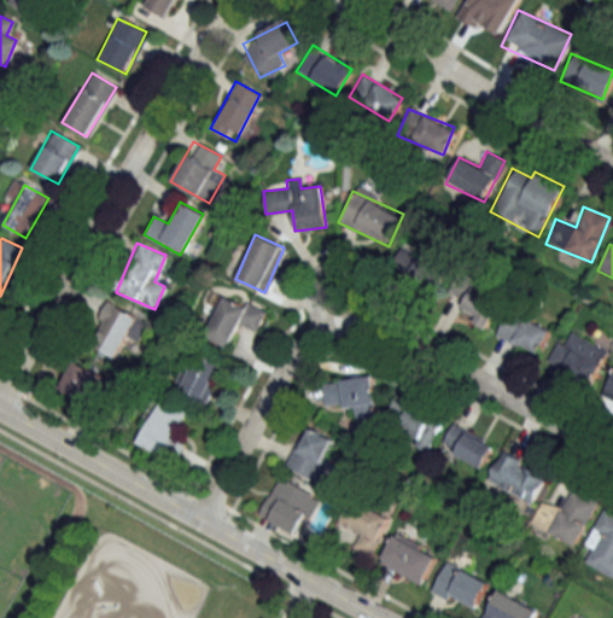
[(433,295),(445,272),(397,248),(385,270),(433,295)]
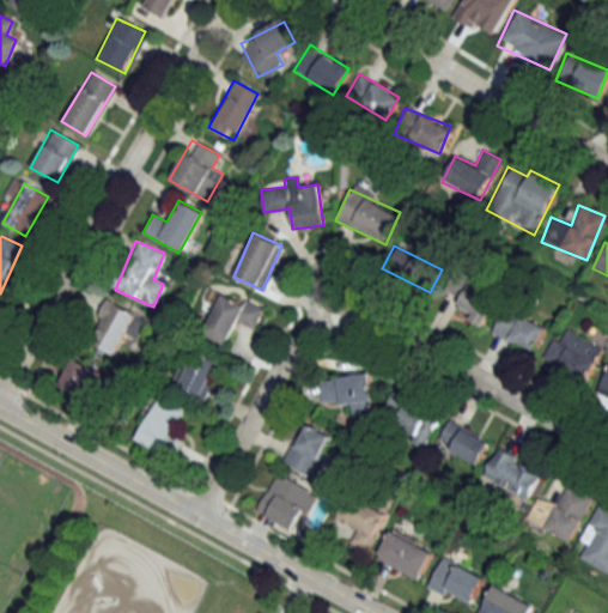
[(494,292),(449,274),(441,296),(458,302),(454,313),(481,325),(494,292)]
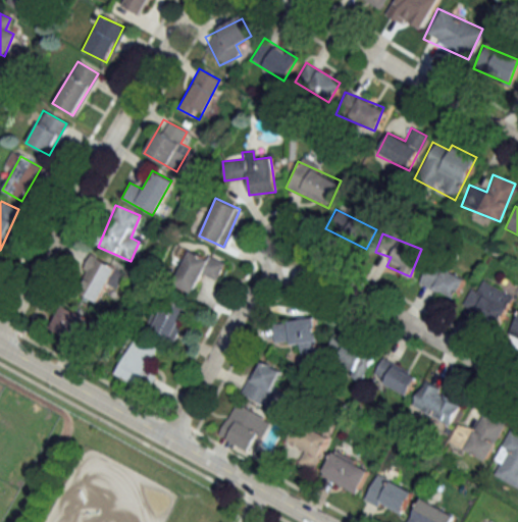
[(192,293),(200,274),(214,280),(222,262),(189,248),(172,284),(192,293)]
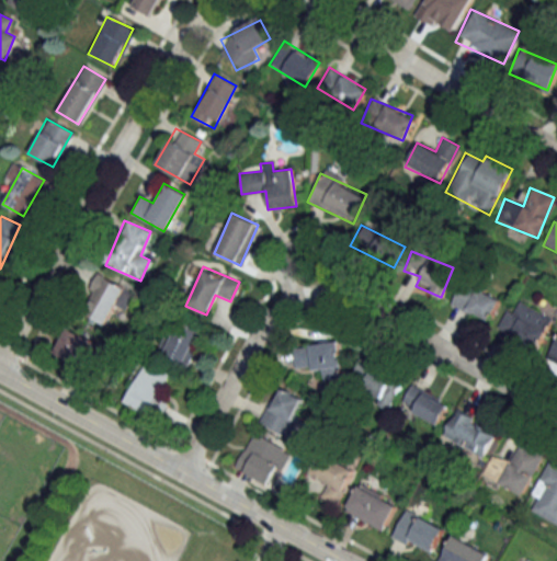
[(123,310),(132,293),(97,274),(77,310),(103,324),(114,305),(123,310)]
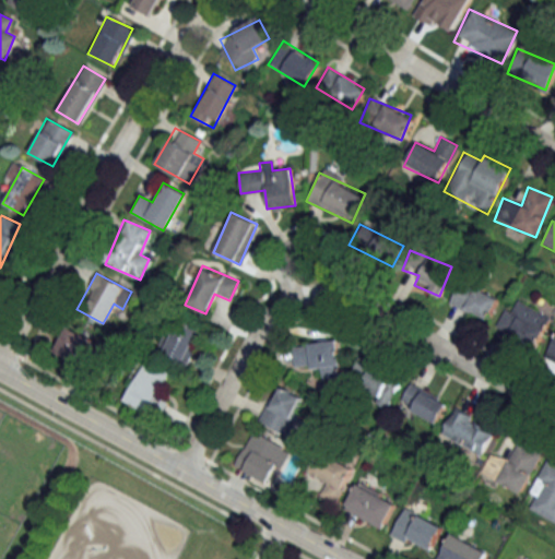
[(483,321),(495,299),(459,281),(447,302),(483,321)]
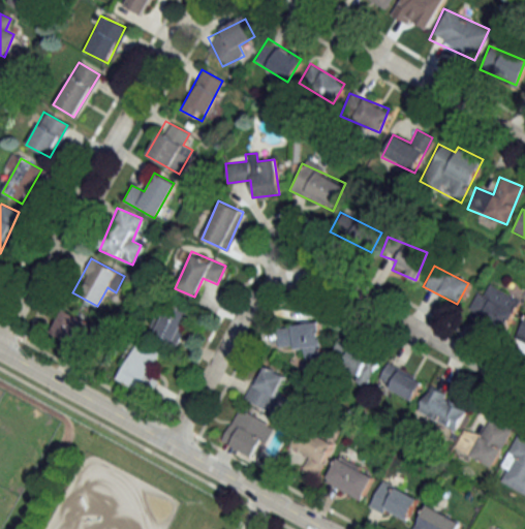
[(475,291),(466,311),(505,329),(519,300),(487,285),(483,294),(475,291)]
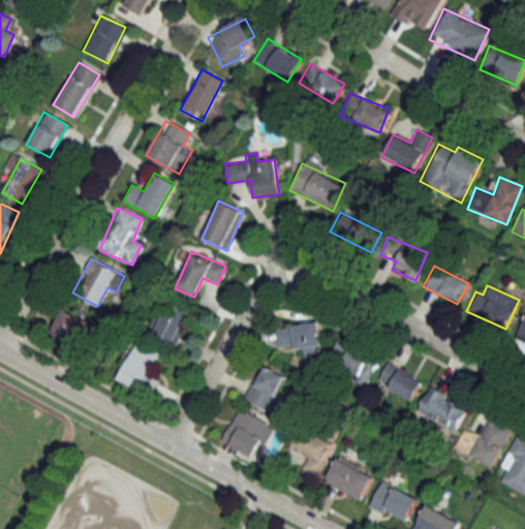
[(190,312),(170,301),(152,335),(174,346),(190,312)]
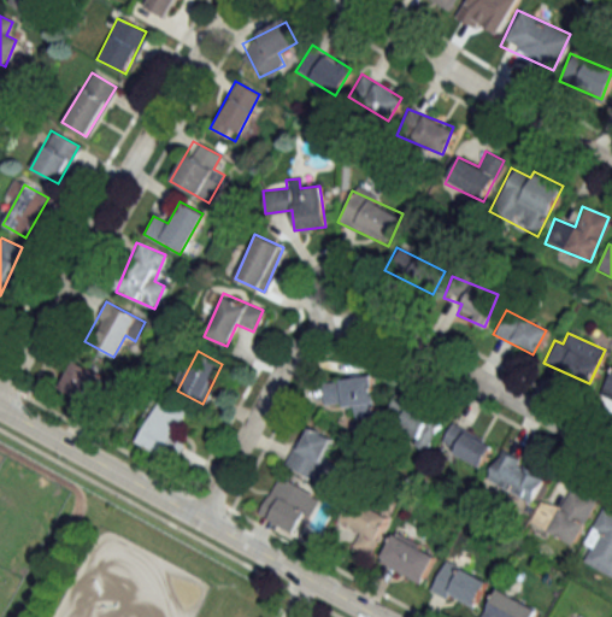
[(93,403),(104,374),(69,360),(58,391),(93,403)]
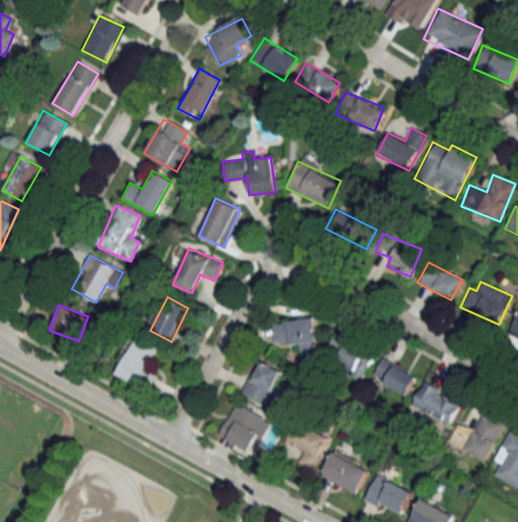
[(517,336),(517,308),(505,332),(516,340),(517,336)]
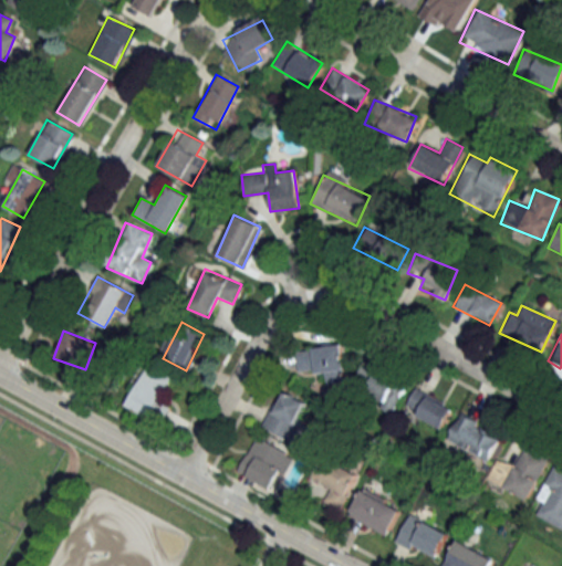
[(323,371),(323,384),(343,381),(340,345),(293,349),(295,375),(323,371)]
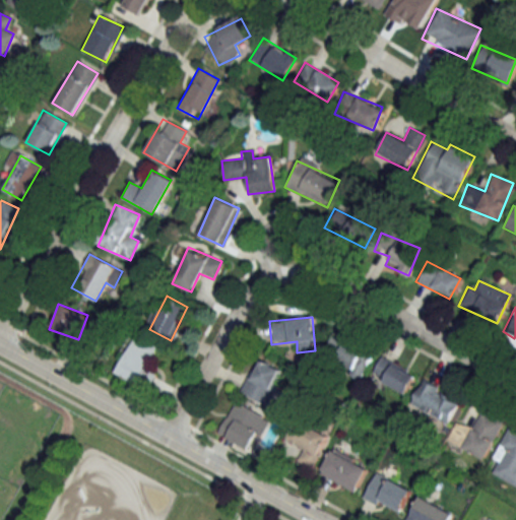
[(371,355),(332,333),(319,356),(358,379),(371,355)]
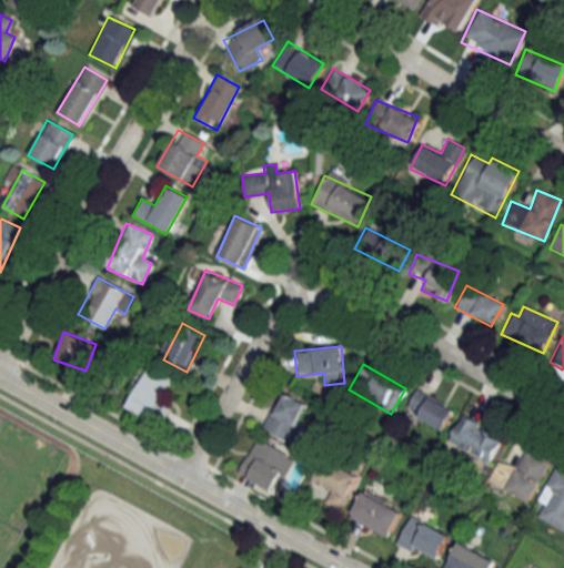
[(169,381),(145,367),(122,407),(155,427),(168,406),(158,401),(169,381)]
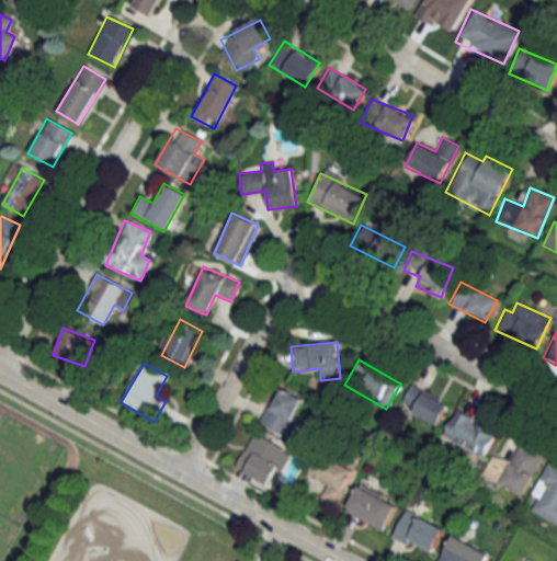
[(446,404),(409,385),(398,404),(435,425),(446,404)]
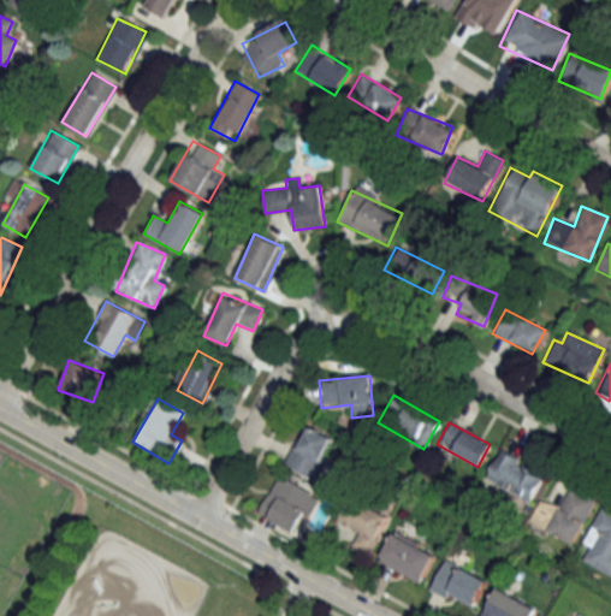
[(283,463),(312,478),(331,439),(303,425),(283,463)]
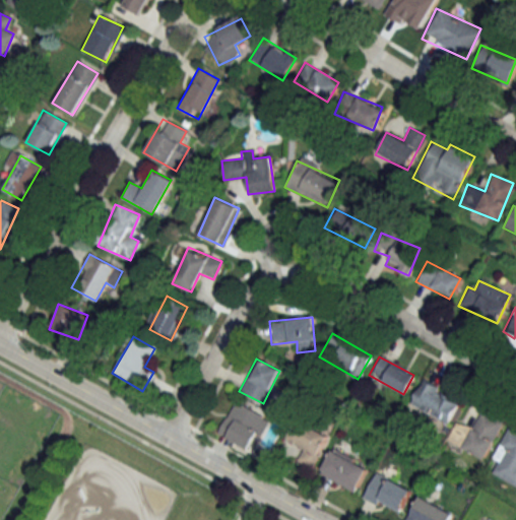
[(443,423),(456,398),(422,380),(408,404),(443,423)]
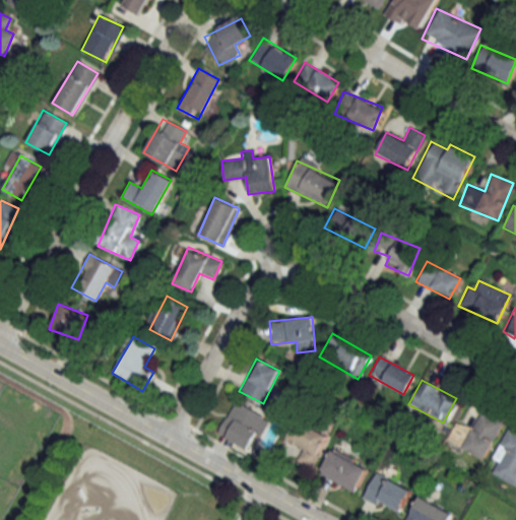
[(250,450),(266,416),(232,401),(216,435),(250,450)]
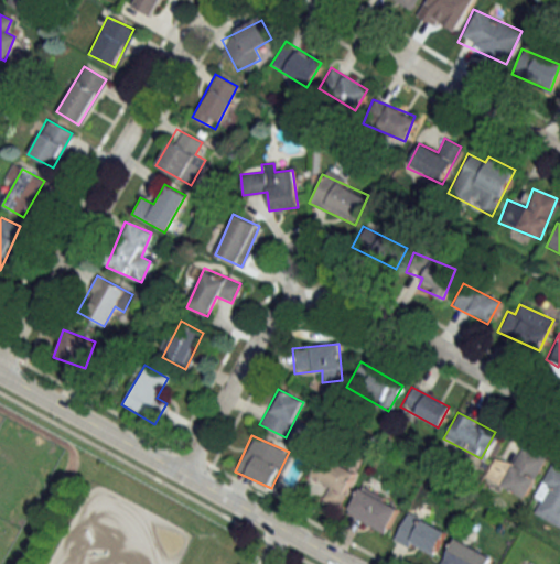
[(493,457),(483,477),(523,498),(544,458),(519,446),(509,466),(493,457)]
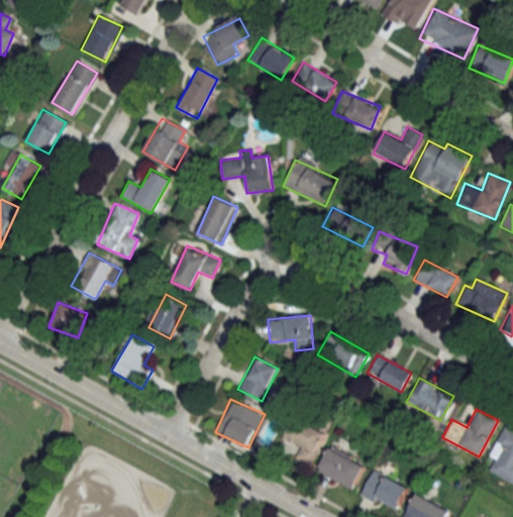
[(300,445),(294,457),(308,464),(323,432),(293,418),(284,437),(300,445)]
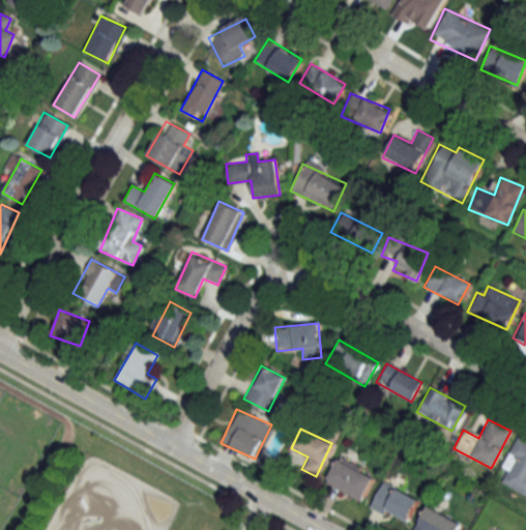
[(504,471),(499,484),(525,495),(525,438),(515,434),(499,469),(504,471)]
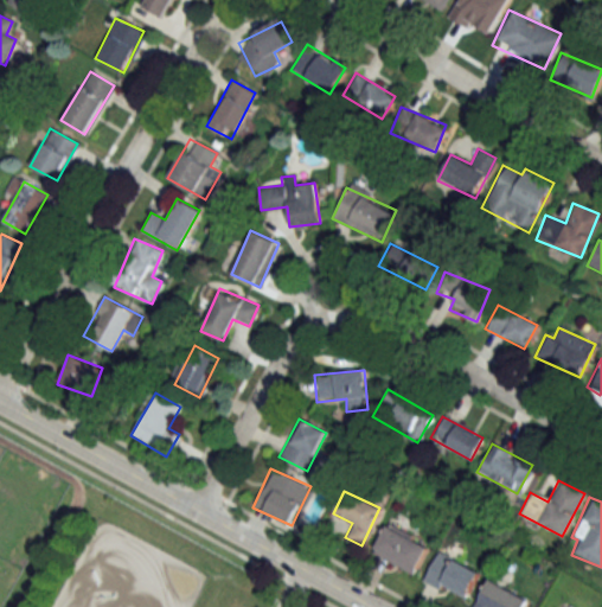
[(426,544),(384,524),(370,554),(411,574),(426,544)]
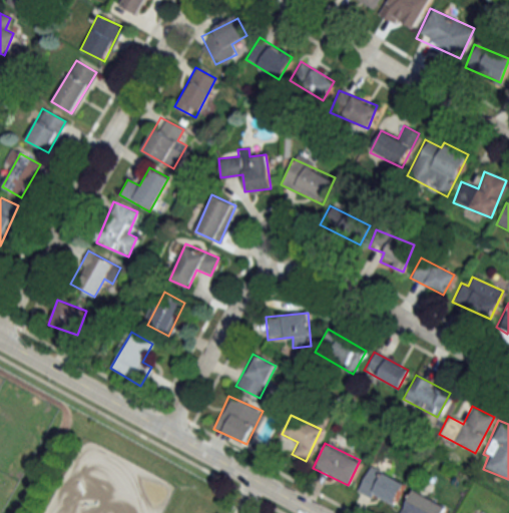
[(356,492),(391,507),(402,482),(368,467),(356,492)]
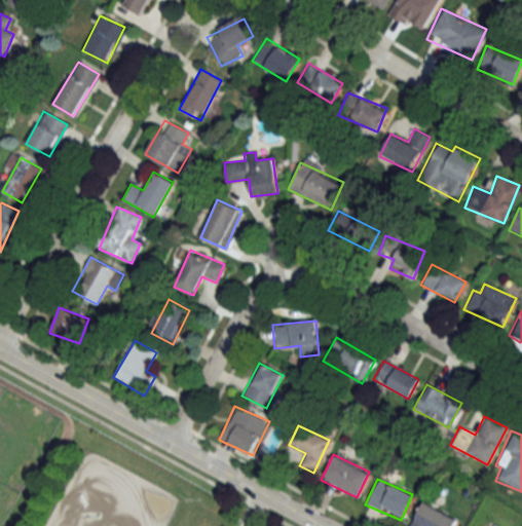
[(452,525),(456,519),(420,502),(408,525),(452,525)]
